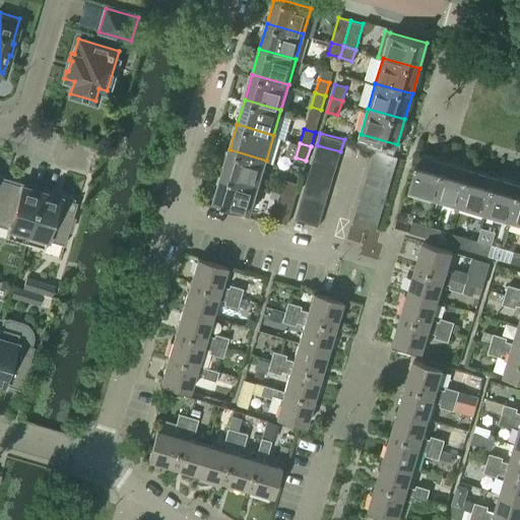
[(313,157),(337,164),(340,151),(317,145),(313,157)]
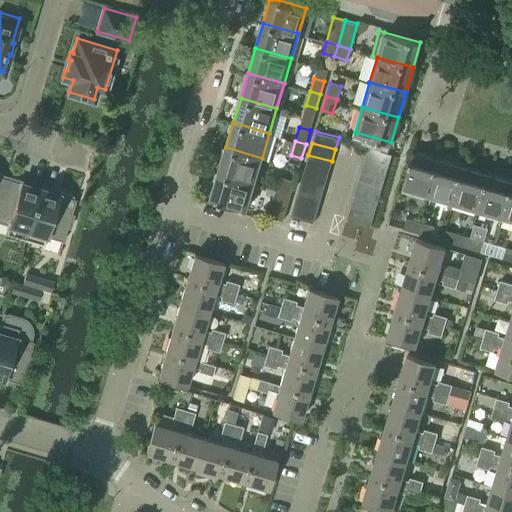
[(365,159),(388,165),(392,153),(368,146),(365,159)]
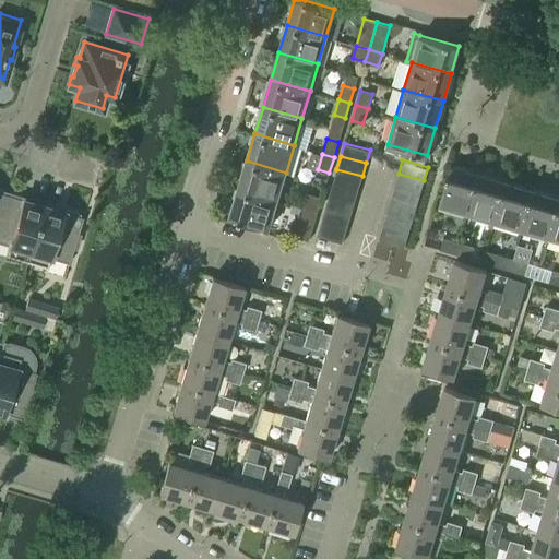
[(239,188),(277,200),(286,173),(247,161),(239,188)]
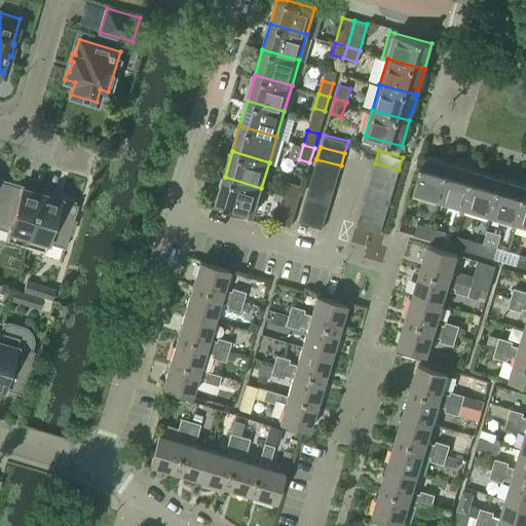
[(441,198),(451,162),(424,154),(414,191),(441,198)]
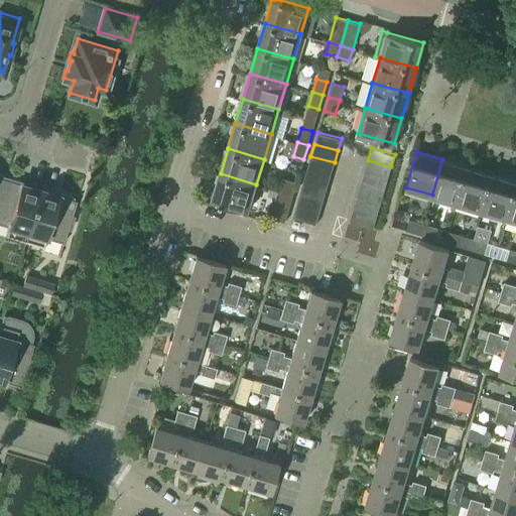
[(307,167),(331,174),(335,162),(310,156),(307,167)]
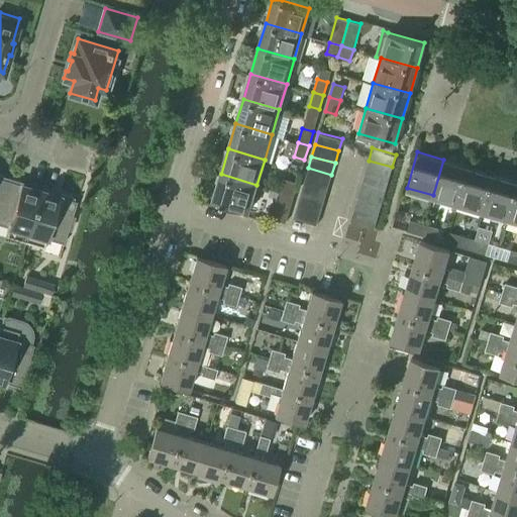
[(443,160),(433,195),(458,203),(469,167),(443,160)]
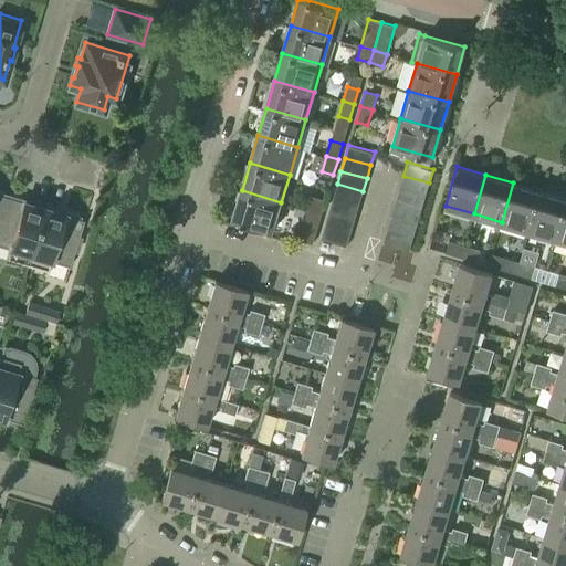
[(400,189),(426,196),(429,182),(404,176),(400,189)]
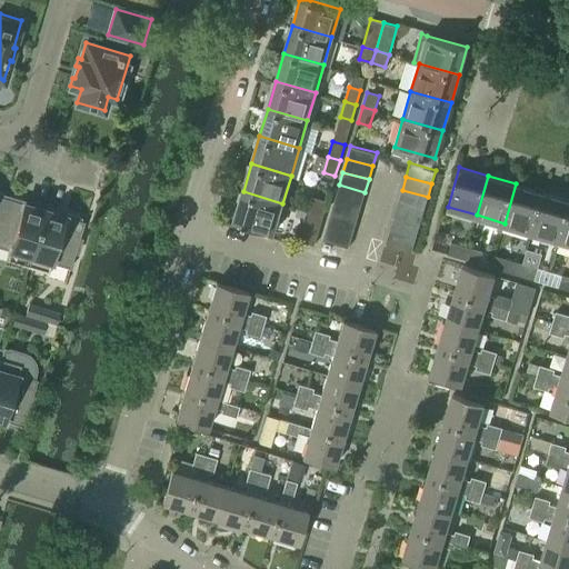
[(516,183),(505,223),(532,231),(543,192),(516,183)]
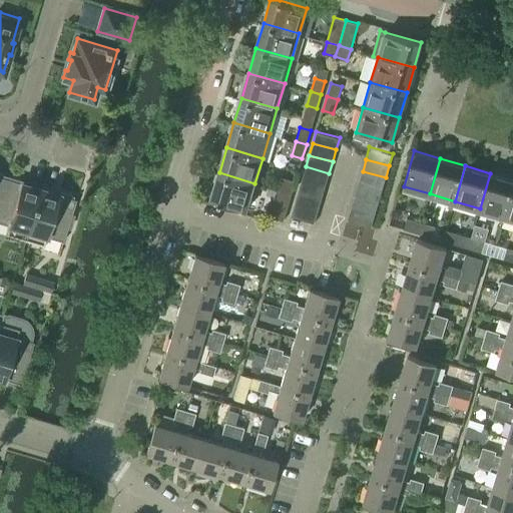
[(303,178),(326,185),(329,173),(306,166),(303,178)]
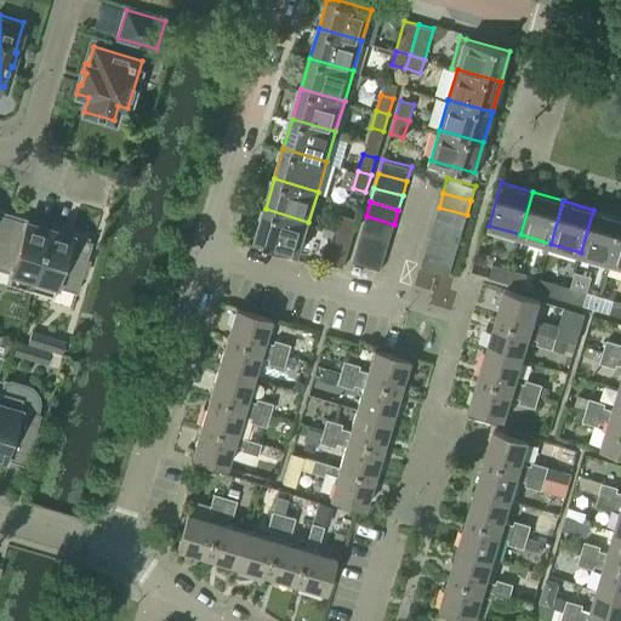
[(434,222),(462,229),(467,215),(439,208),(434,222)]
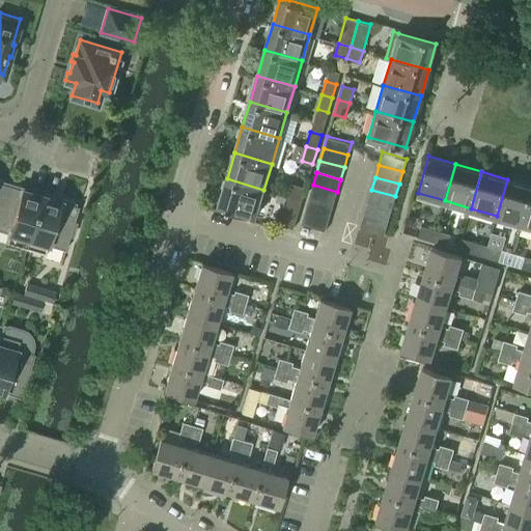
[(263,190),(227,178),(219,205),(256,216),(263,190)]
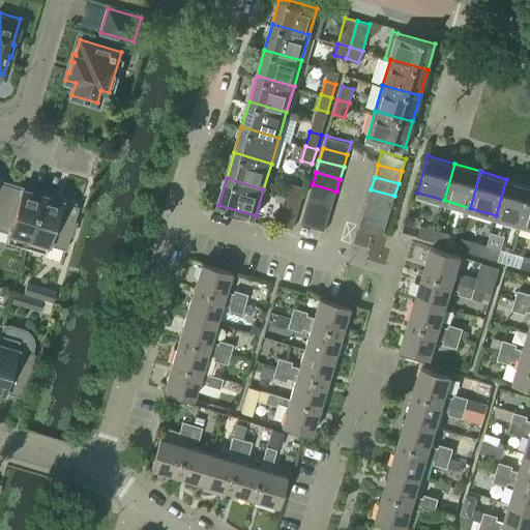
[(529,185),(506,179),(496,215),(522,223),(529,194),(529,185)]
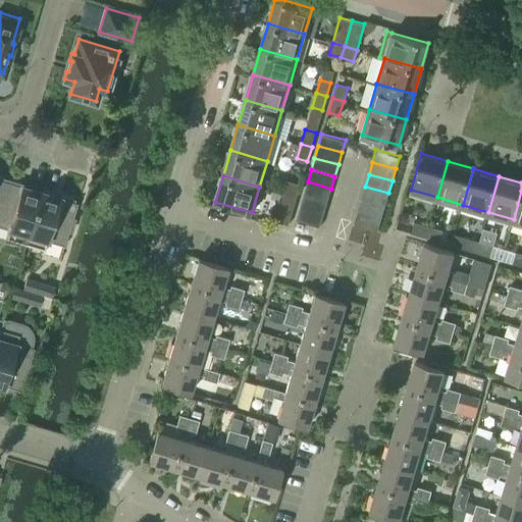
[(6,180),(0,200),(0,225),(9,228),(6,238),(25,243),(41,192),(20,186),(21,184),(9,179),(8,181),(6,180)]
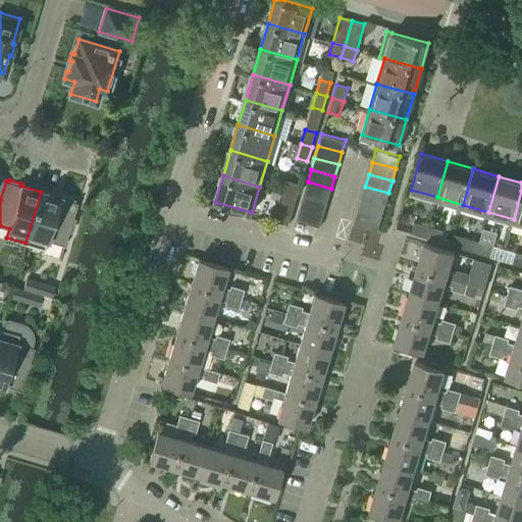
[(285,194),(297,198),(301,184),(290,179),(285,194)]
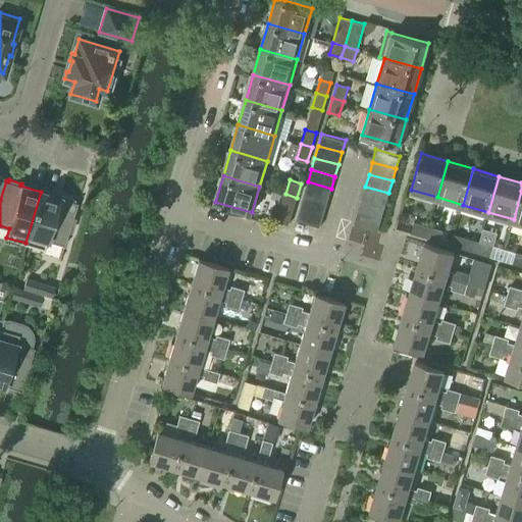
[(304,194),(328,201),(331,189),(308,181),(304,194)]
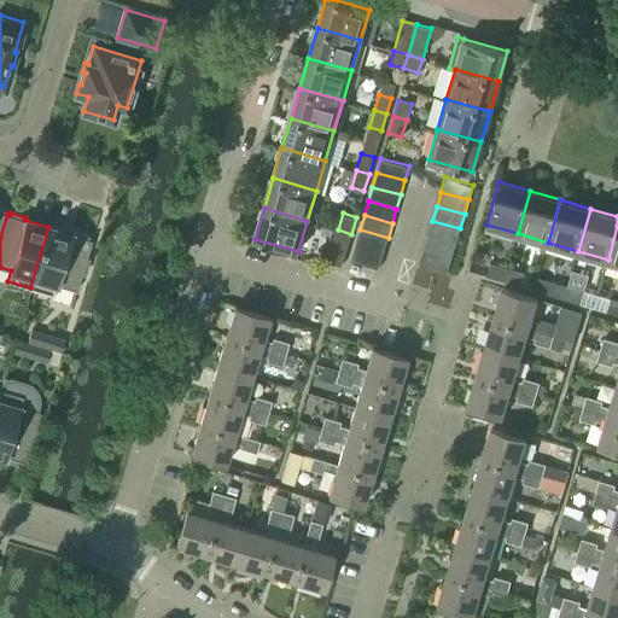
[(429,235),(456,243),(460,228),(432,221),(429,235)]
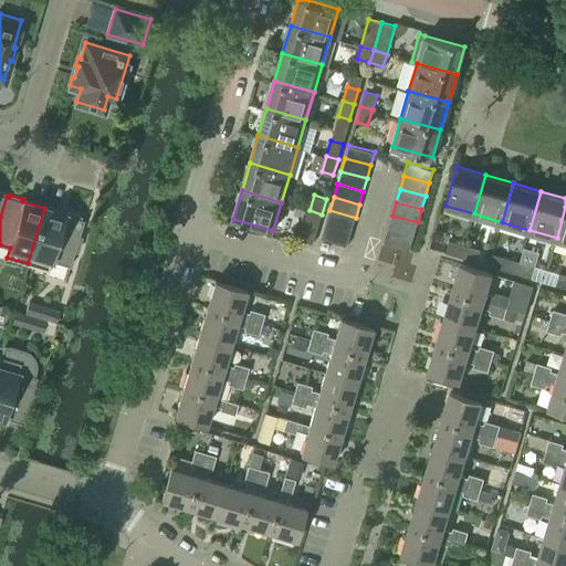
[(44,208),(28,263),(49,270),(51,260),(70,265),(74,250),(76,250),(81,237),(79,236),(83,219),(80,218),(81,216),(66,211),(66,215),(44,208)]
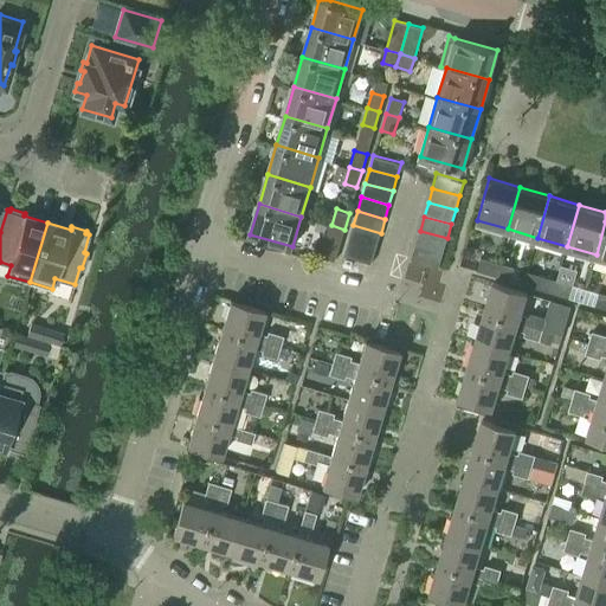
[(345,230),(331,225),(331,226),(329,225),(321,256),(335,259),(345,230)]
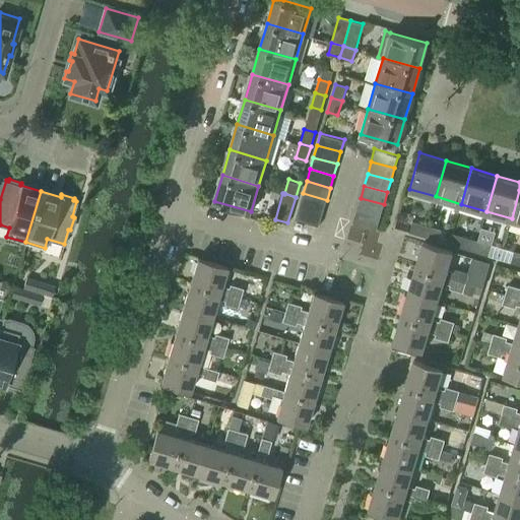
[(300,205),(323,212),(327,200),(303,193),(300,205)]
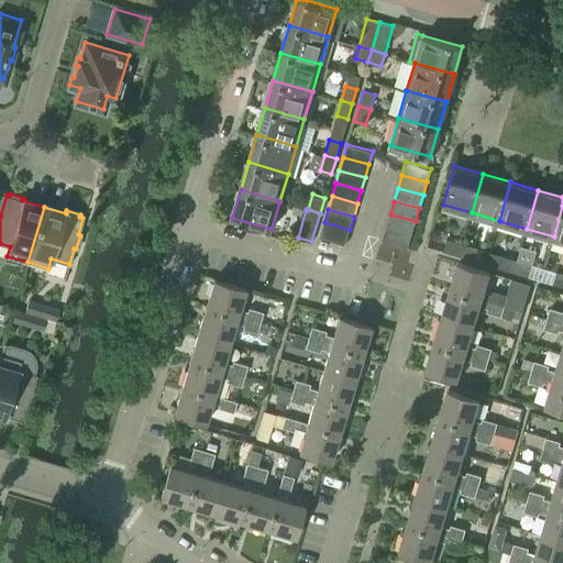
[(386,228),(411,234),(416,221),(390,214),(386,228)]
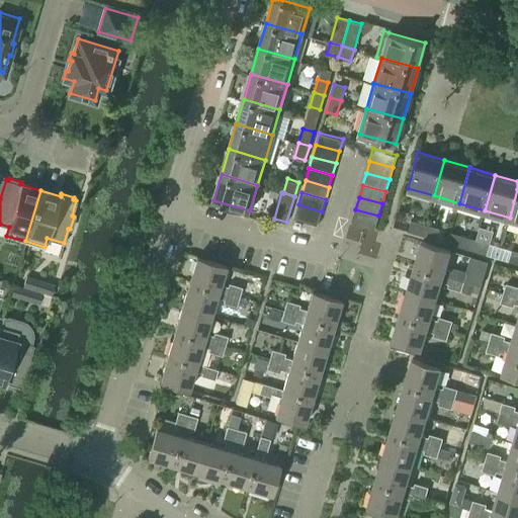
[(322,211),(298,204),(294,217),(319,224),(322,211)]
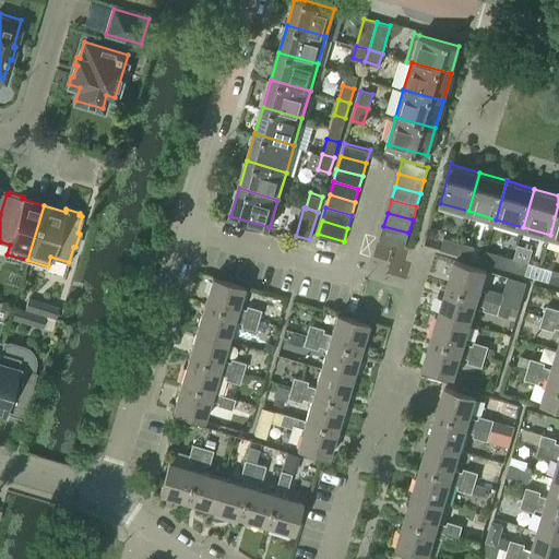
[(408,233),(383,226),(380,239),(405,247),(408,233)]
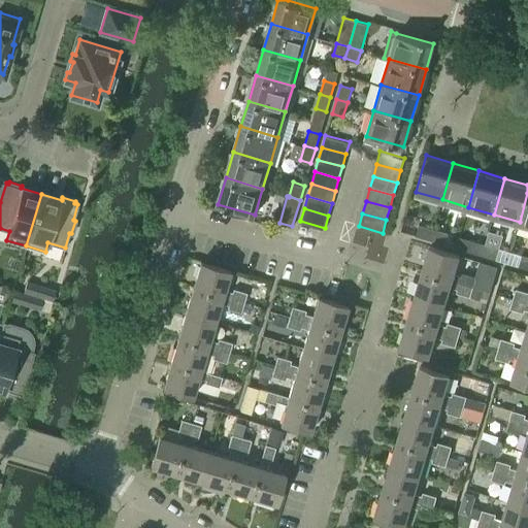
[(431,238),(433,228),(419,224),(416,234),(431,238)]
